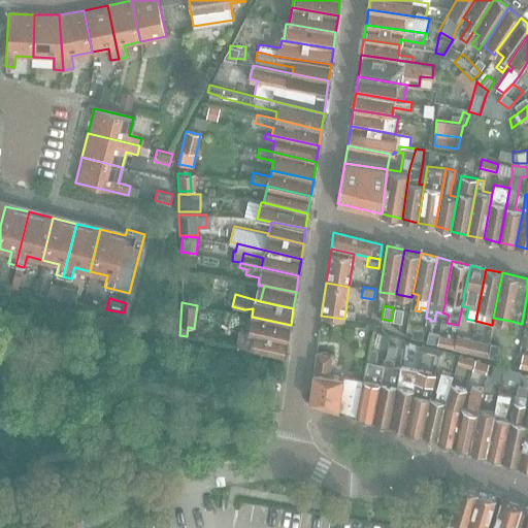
[(393,321),(402,322),(404,308),(394,307),(393,321)]
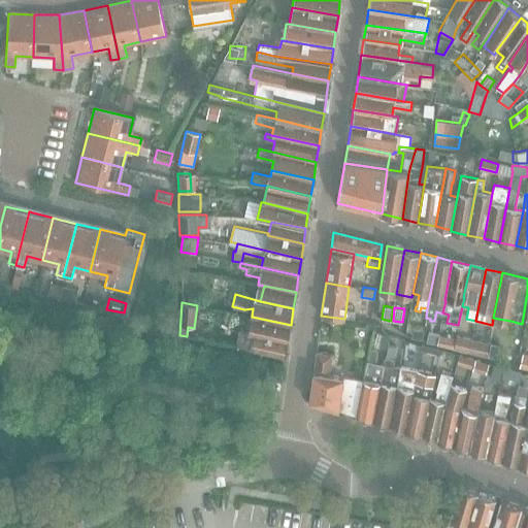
[(289,340),(291,325),(252,317),(249,332),(289,340)]
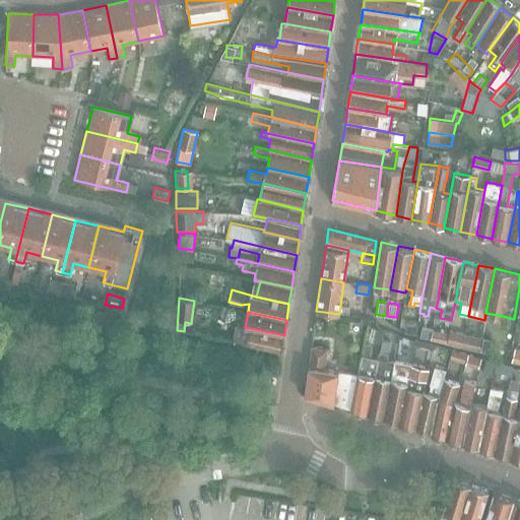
[(404,332),(415,334),(417,326),(405,324),(404,332)]
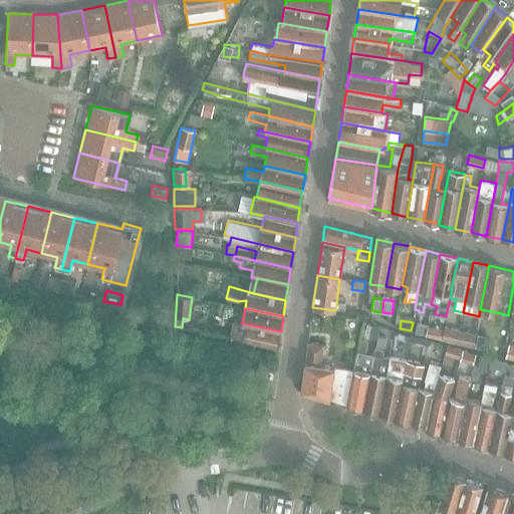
[(229,337),(244,339),(279,347),(281,331),(232,322),(229,337)]
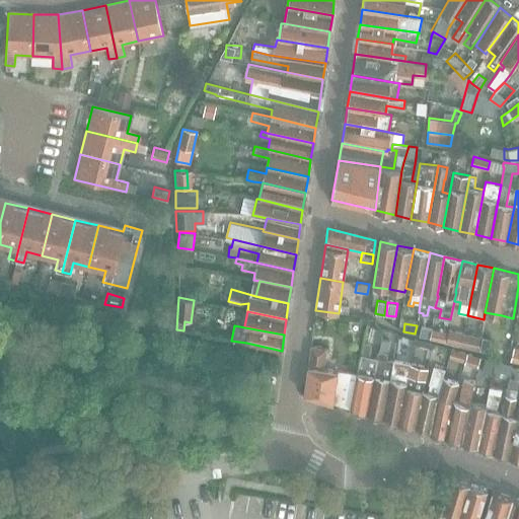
[(429,339),(431,328),(421,326),(419,336),(429,339)]
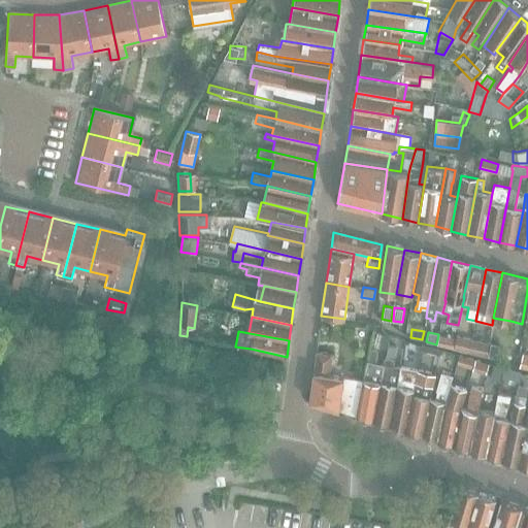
[(453,349),(455,337),(438,334),(436,344),(453,349)]
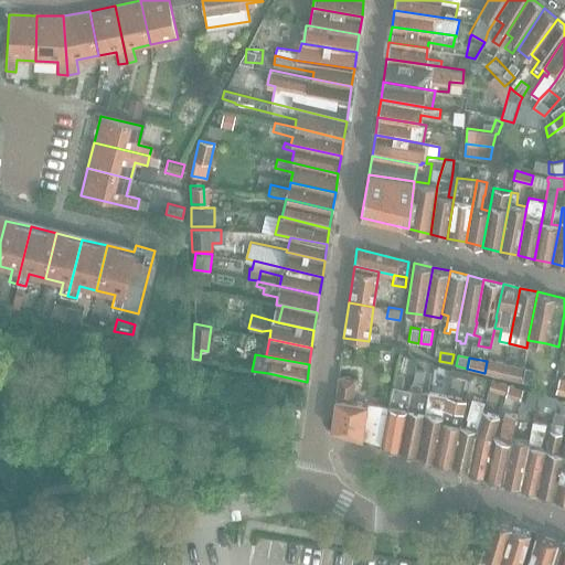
[(502,377),(505,362),(488,358),(488,361),(487,361),(484,373),(502,377)]
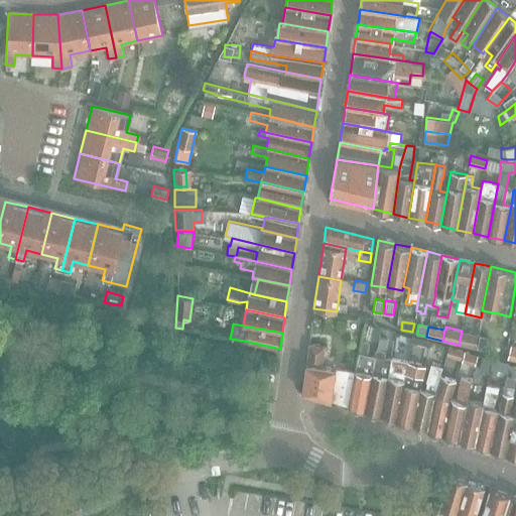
[(399,343),(410,346),(411,336),(392,330),(389,345),(398,347),(399,343)]
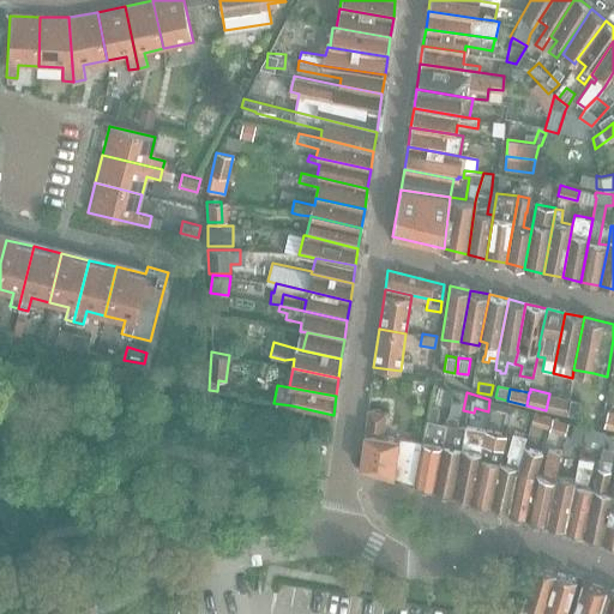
[(564,415),(567,397),(549,393),(546,410),(564,415)]
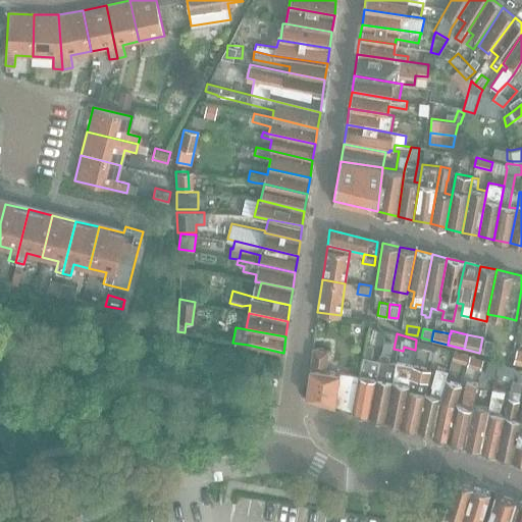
[(482,337),(479,353),(480,353),(481,352),(491,354),(493,341),(482,337)]
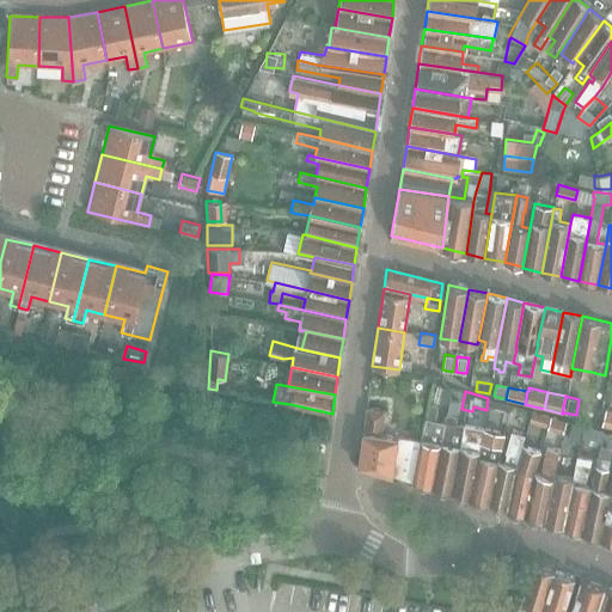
[(452,493),(465,424),(457,423),(458,416),(452,416),(454,404),(448,403),(445,423),(433,487),(452,493)]
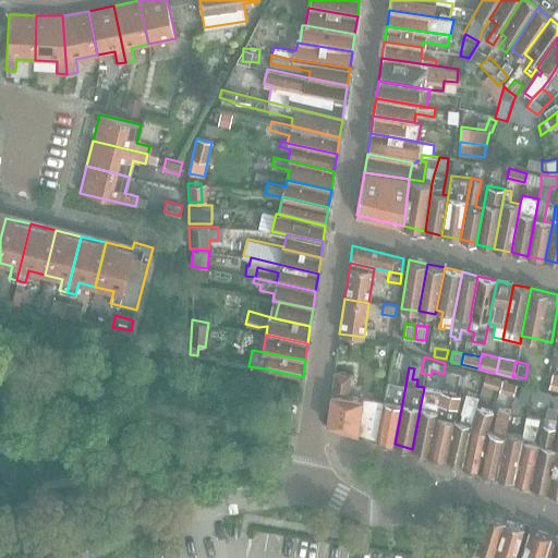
[(395,444),(405,386),(397,384),(399,371),(391,368),(385,401),(377,438),(377,439),(395,444)]
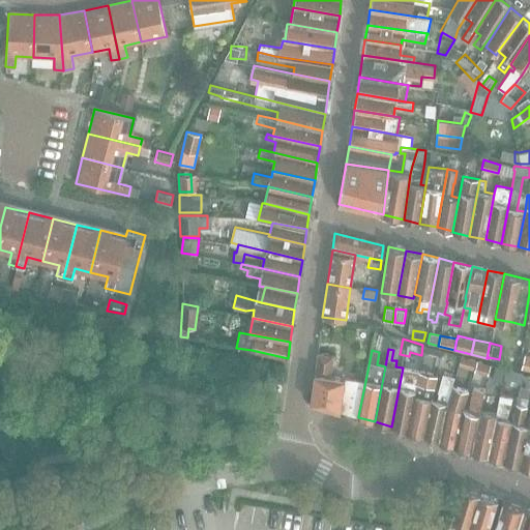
[(358,416),(365,381),(346,379),(346,378),(331,376),(334,354),(317,352),(310,403),(341,412),(341,411),(358,416)]
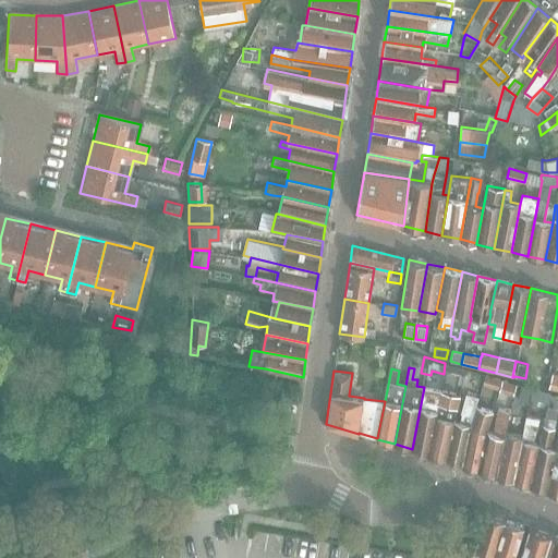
[(548,388),(557,390),(557,374),(552,373),(548,388)]
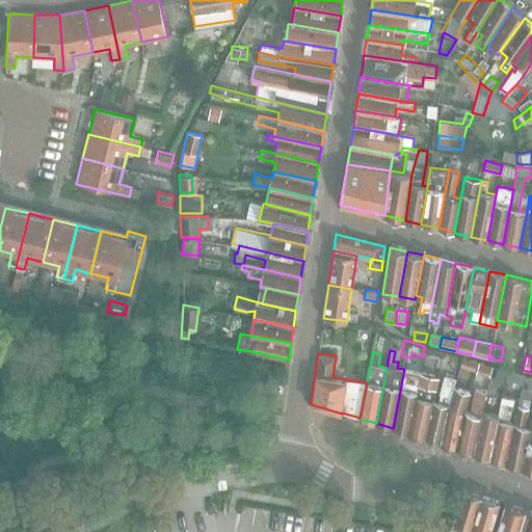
[(460,367),(476,371),(478,363),(462,357),(460,367)]
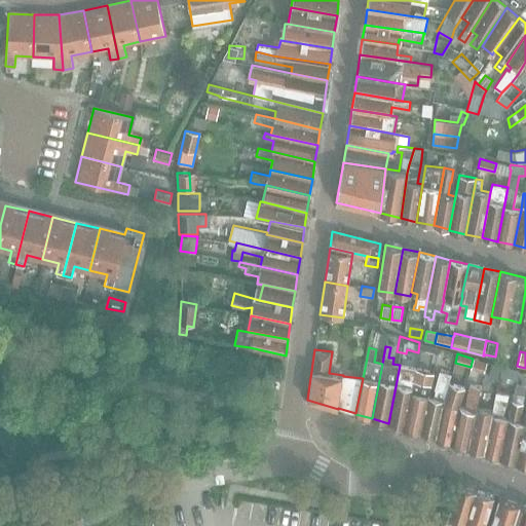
[(486,362),(474,359),(471,367),(484,371),(486,362)]
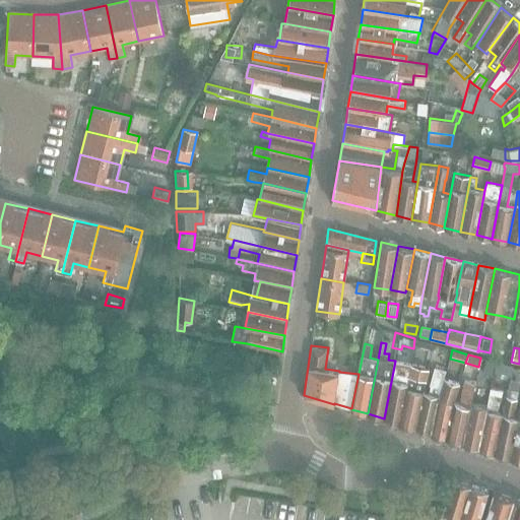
[(494,370),(495,362),(485,359),(482,373),(493,375),(494,370)]
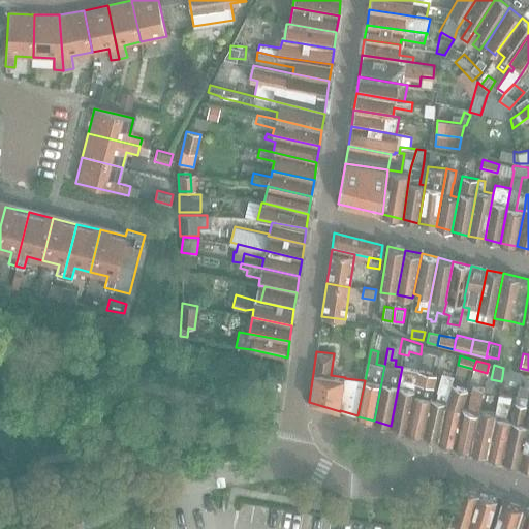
[(407,430),(415,390),(406,389),(409,369),(402,367),(391,426),(407,430)]
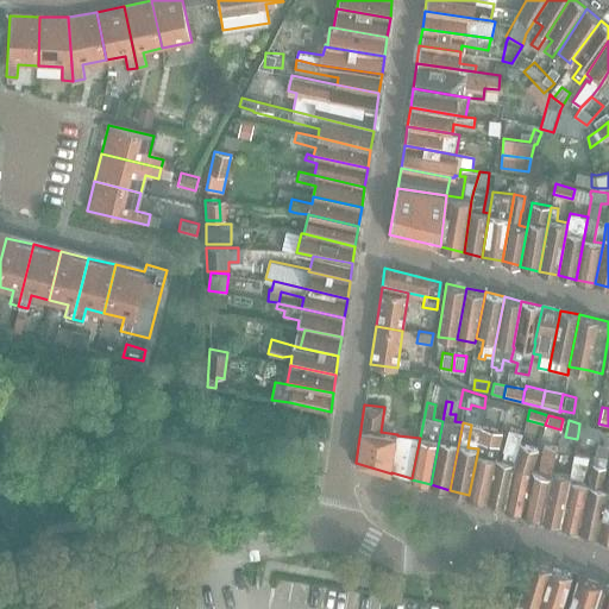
[(504,427),(483,424),(478,449),(469,495),(484,501),(496,459),(504,427)]
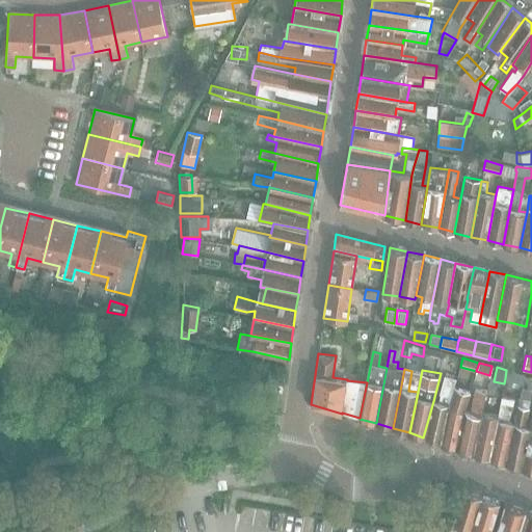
[(506,370),(505,378),(524,383),(526,375),(506,370)]
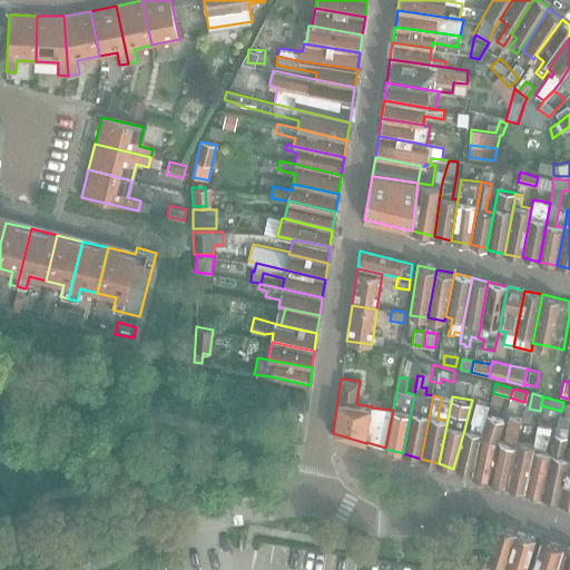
[(471,474),(487,415),(489,406),(475,402),(470,421),(472,422),(470,431),(464,430),(454,469),(471,474)]
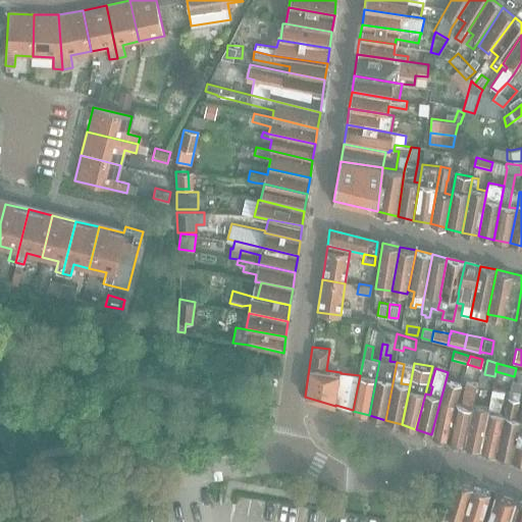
[(449,439),(458,403),(462,384),(446,380),(431,434),(449,439)]
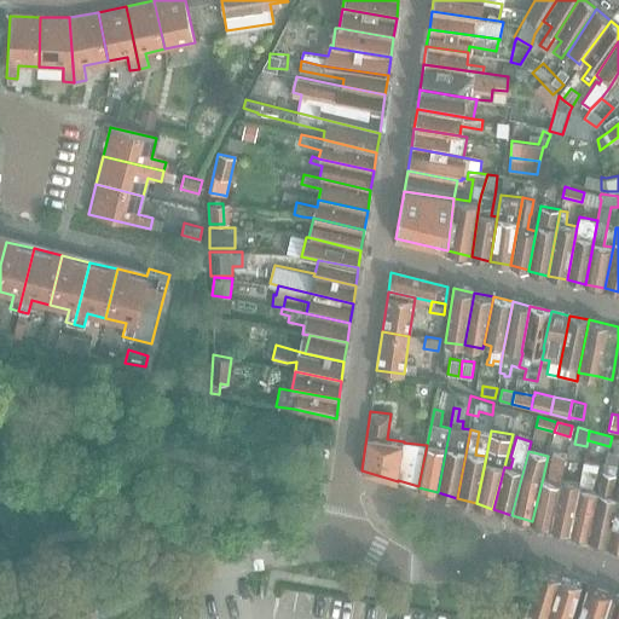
[(607,545),(617,498),(611,497),(617,467),(618,455),(618,452),(607,451),(602,472),(588,539),(607,545)]
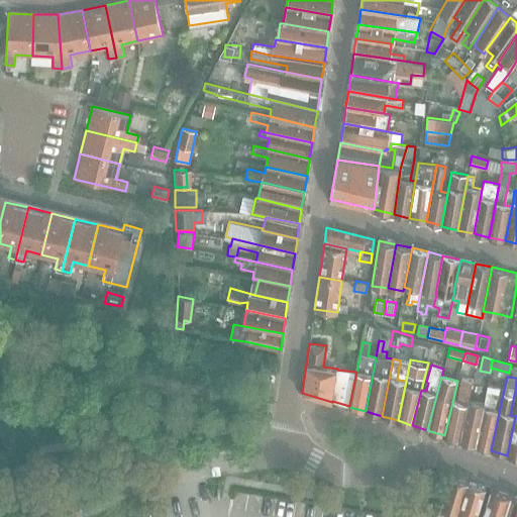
[(459,440),(468,399),(473,380),(464,379),(458,400),(453,399),(444,435),(459,440)]
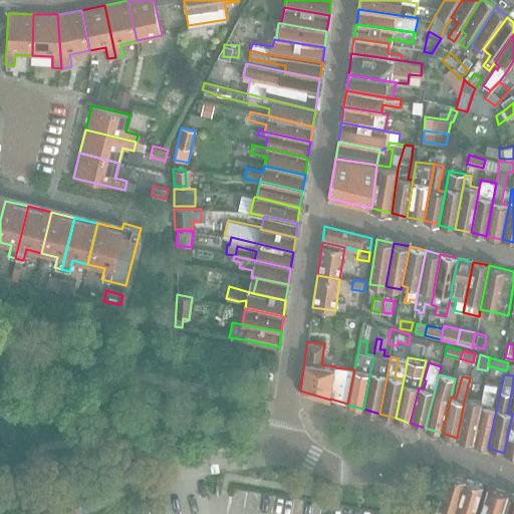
[(488,448),(500,392),(496,391),(497,386),(485,383),(482,401),(473,443),(488,448)]
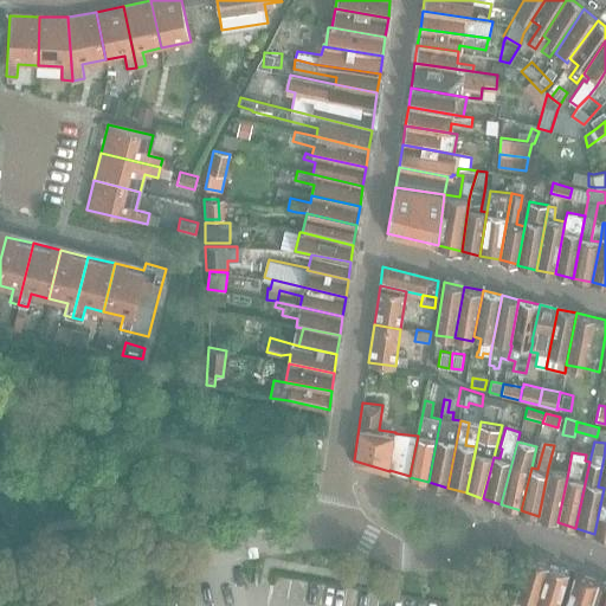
[(558,522),(568,472),(548,468),(539,516),(558,522)]
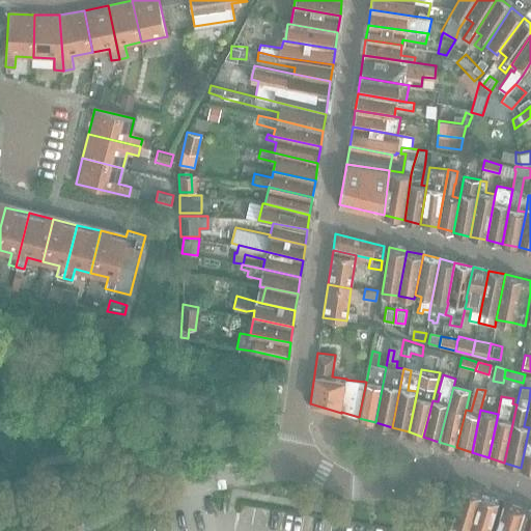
[(530,470),(530,418),(529,427),(521,468),(530,470)]
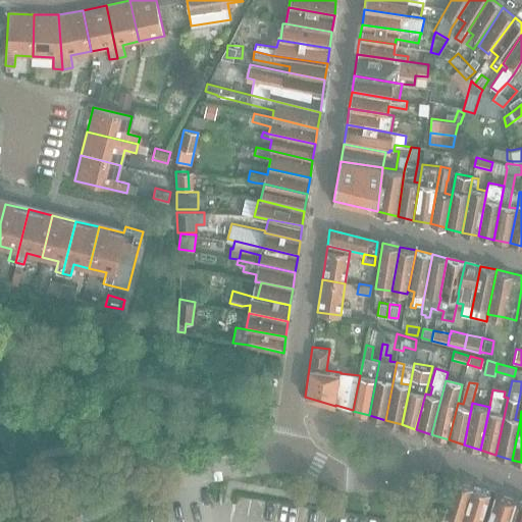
[(460,521),(472,485),(454,480),(441,521),(460,521)]
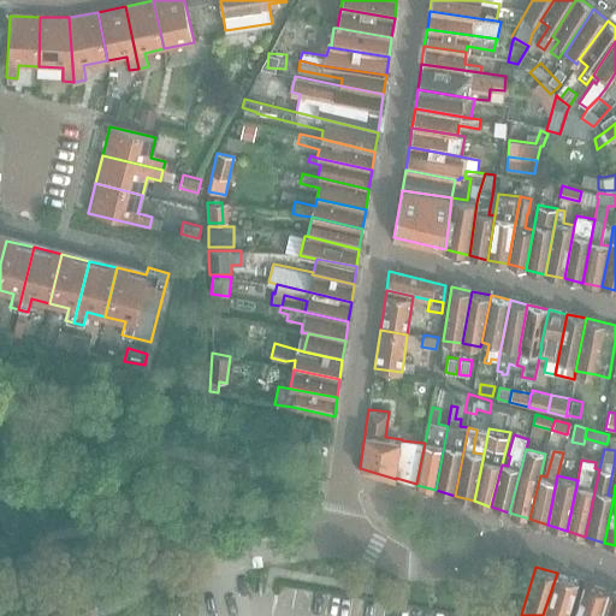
[(557,573),(543,615),(567,615),(579,580),(557,573)]
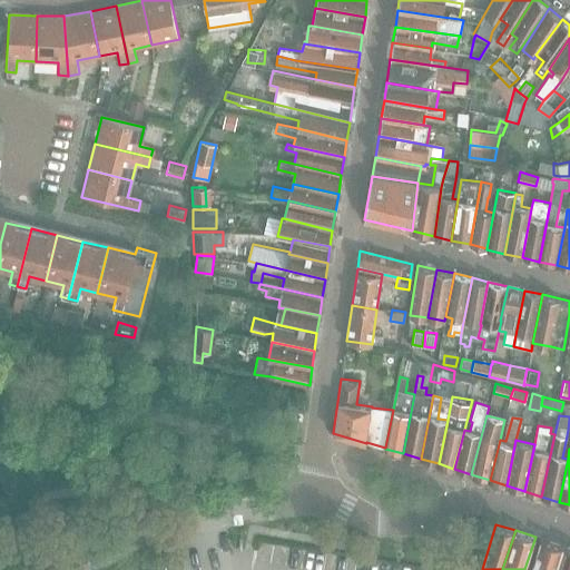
[(556,569),(563,546),(541,538),(530,569),(556,569)]
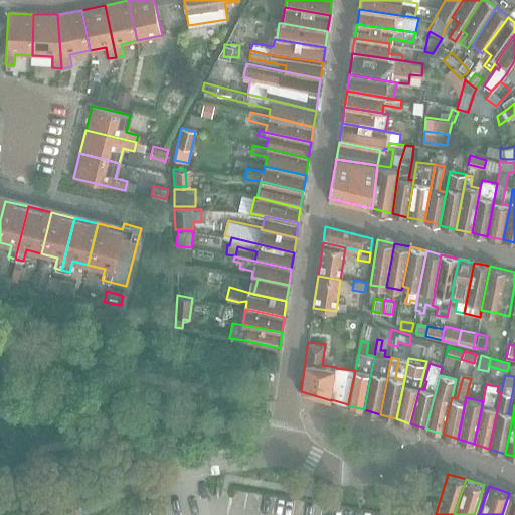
[(514,514),(514,495),(509,493),(502,514),(514,514)]
